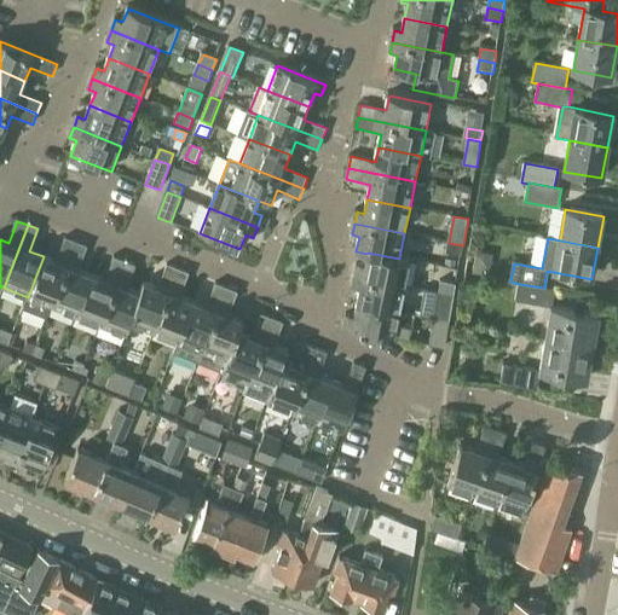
[(48,318),(52,307),(78,244),(65,239),(57,262),(44,256),(28,297),(23,308),(48,318)]
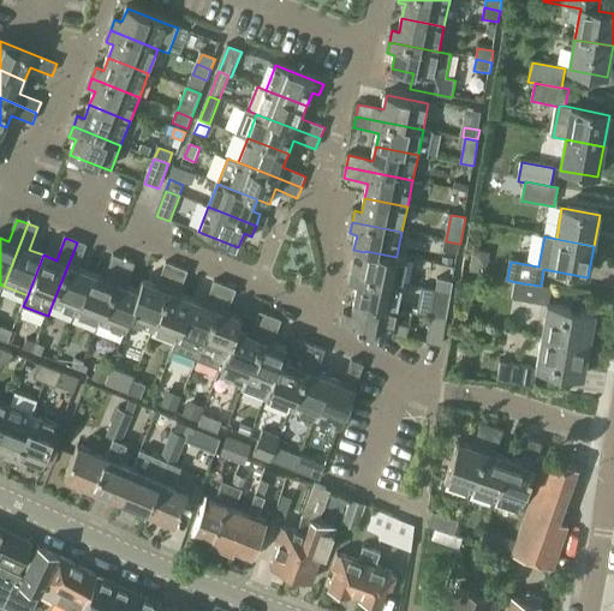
[(460,244),(446,241),(443,252),(458,255),(460,244)]
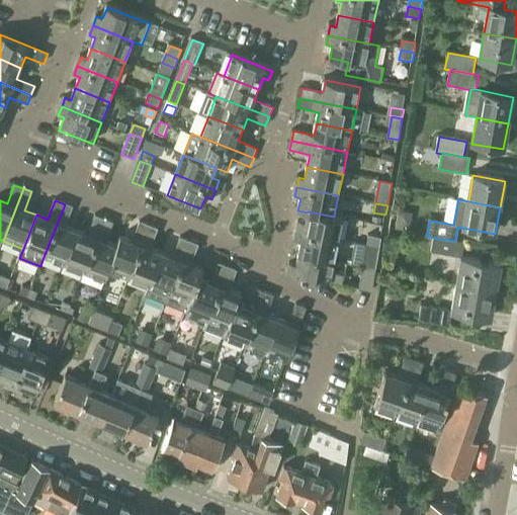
[(44,257),(65,265),(78,231),(66,226),(73,207),(65,204),(44,257)]
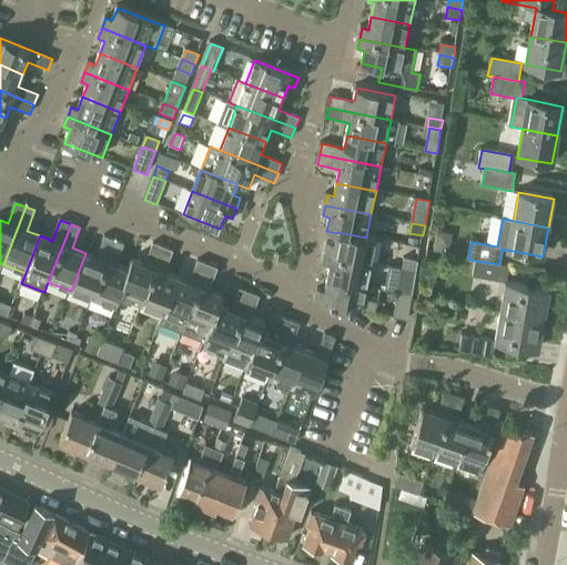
[(328,242),(326,253),(373,263),(377,239),(366,236),(366,238),(337,232),(337,233),(335,243),(328,242)]
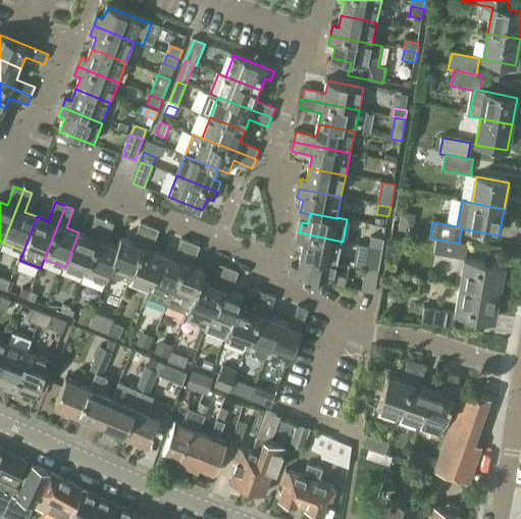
[(407,215),(404,227),(413,229),(416,217),(407,215)]
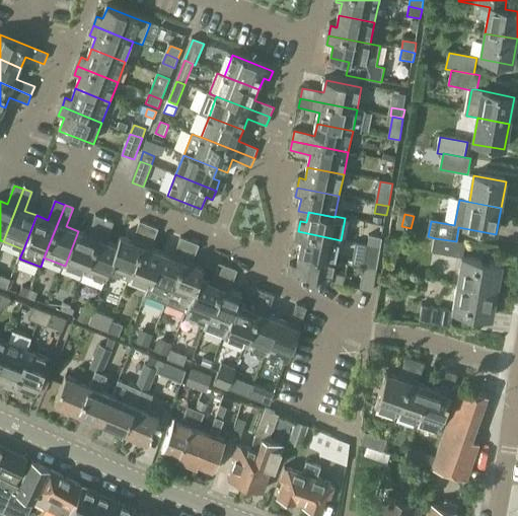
[(65,266),(85,273),(105,220),(96,217),(89,235),(78,231),(65,266)]
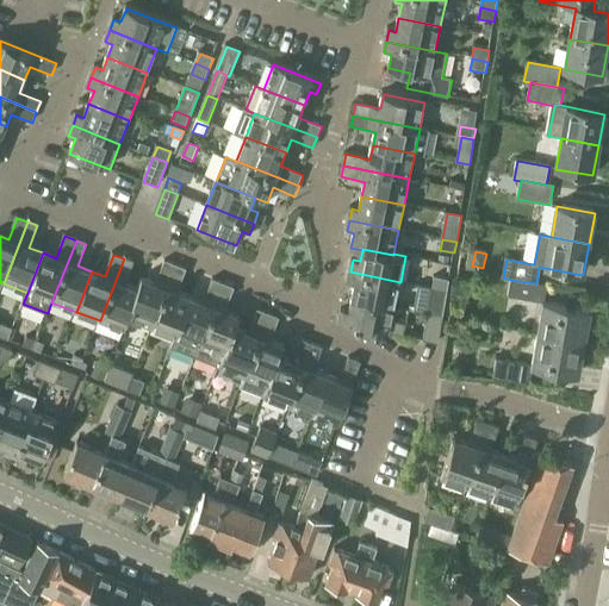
[(124,330),(129,319),(128,319),(138,291),(138,289),(125,285),(135,263),(124,258),(100,320),(124,330)]
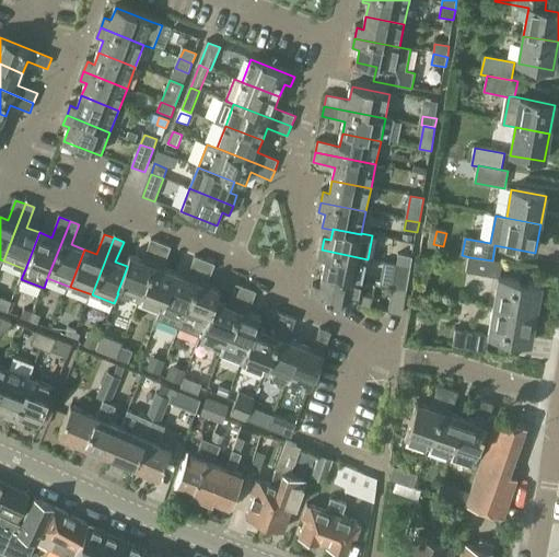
[(118,293),(140,302),(162,245),(152,241),(143,262),(130,256),(127,266),(127,267),(117,293),(118,293)]
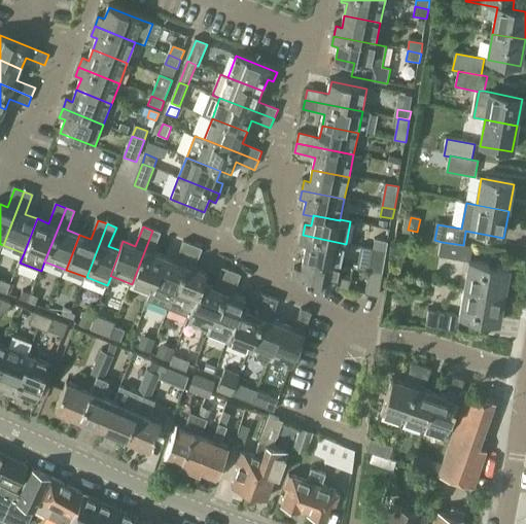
[(132,284),(152,291),(166,257),(153,253),(161,234),(152,231),(132,284)]
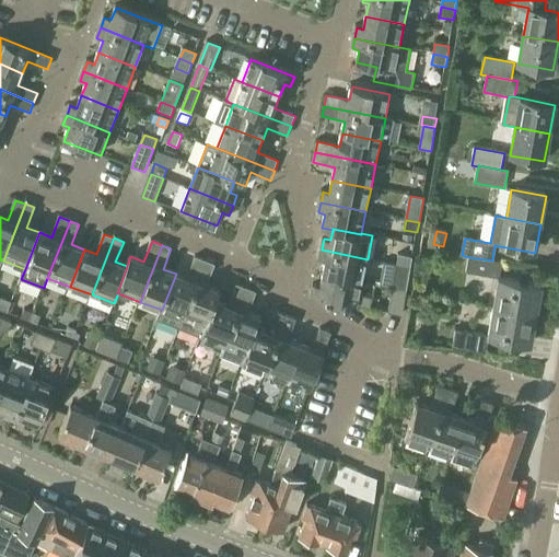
[(325,262),(323,275),(362,282),(368,259),(322,250),(319,260),(325,262)]
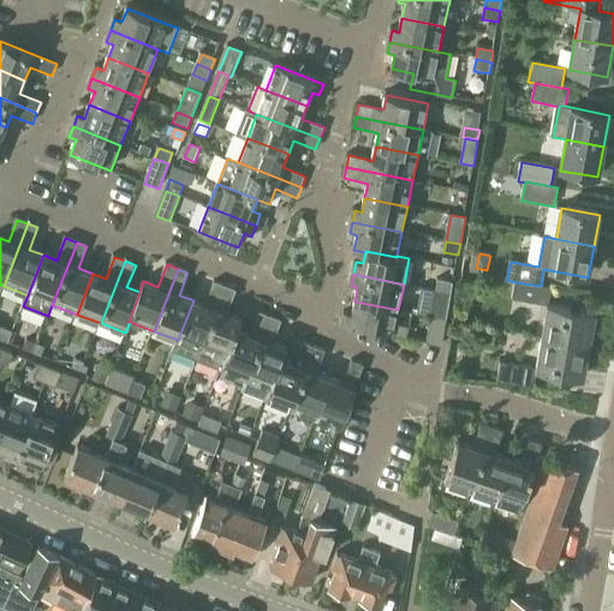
[(439,280),(437,291),(452,294),(453,282),(439,280)]
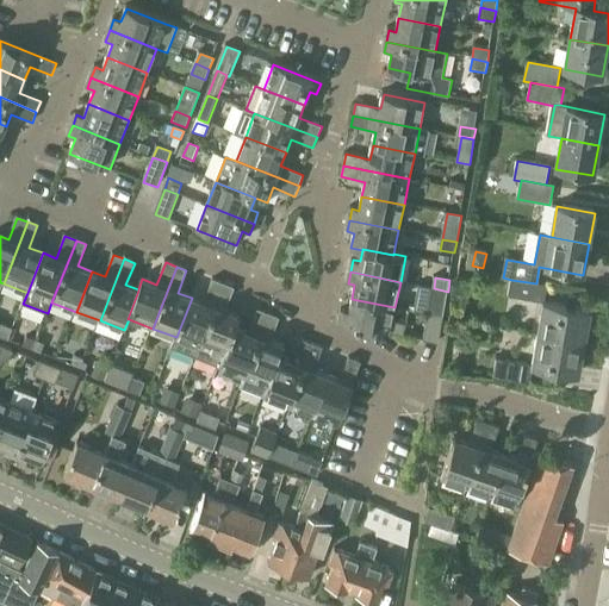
[(544,305),(538,336),(585,344),(590,312),(545,305),(548,286),(536,285),(536,283),(511,280),(509,298),(544,305)]
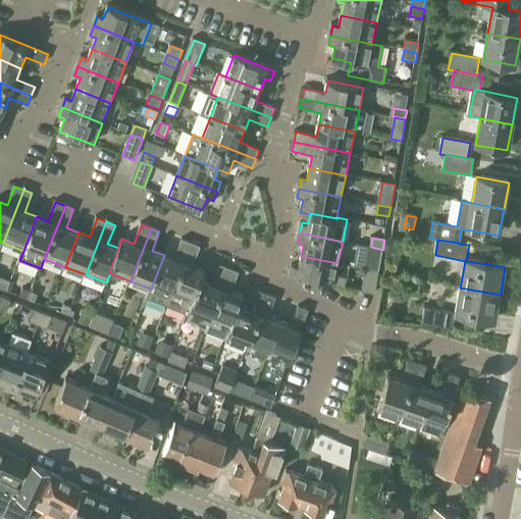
[(149,299),(167,306),(192,244),(183,241),(175,259),(164,255),(151,289),(152,290),(149,299)]
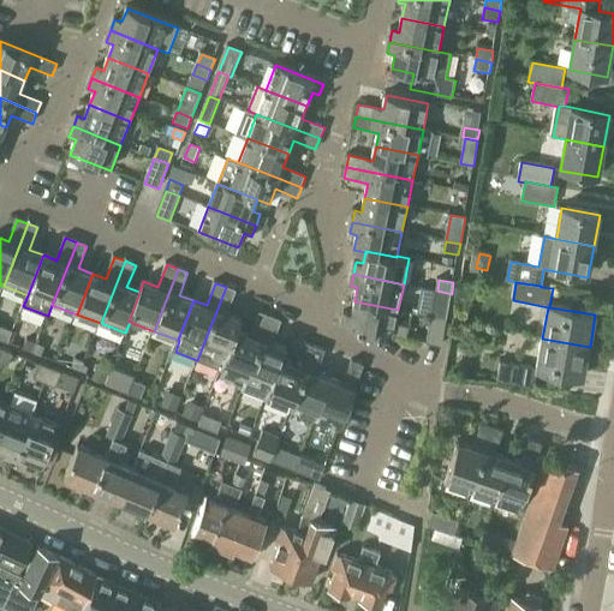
[(224,370),(239,330),(243,319),(227,315),(237,292),(226,287),(197,360),(224,370)]
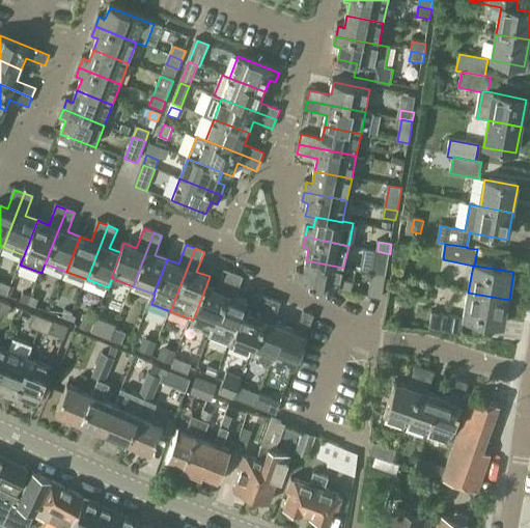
[(378,251),(373,275),(386,277),(390,254),(378,251)]
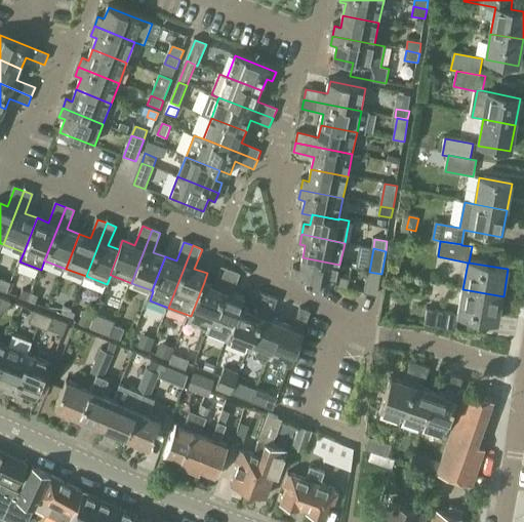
[(339,265),(303,257),(300,269),(294,268),(292,280),(298,281),(298,282),(347,292),(348,290),(347,290),(349,281),(336,278),(339,265)]
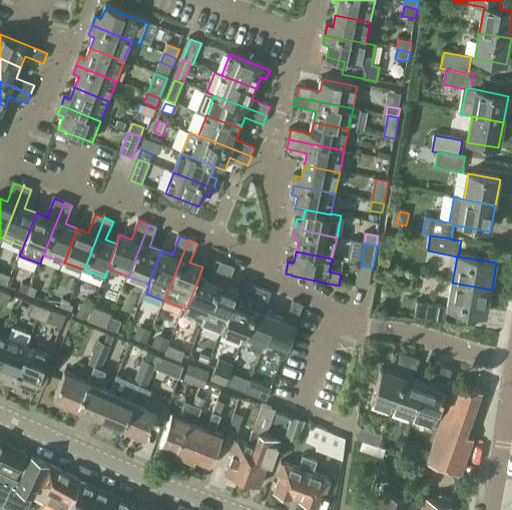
[(186,309),(207,317),(226,266),(217,262),(210,281),(199,276),(186,309)]
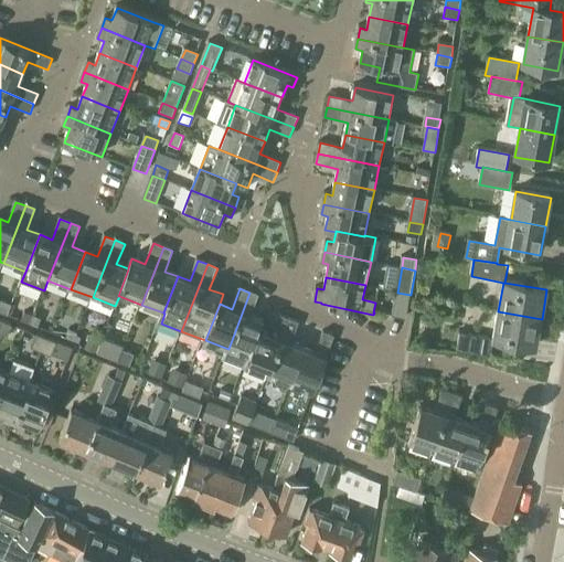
[(229,349),(249,358),(251,358),(261,332),(265,321),(252,317),(259,296),(249,293),(229,349)]
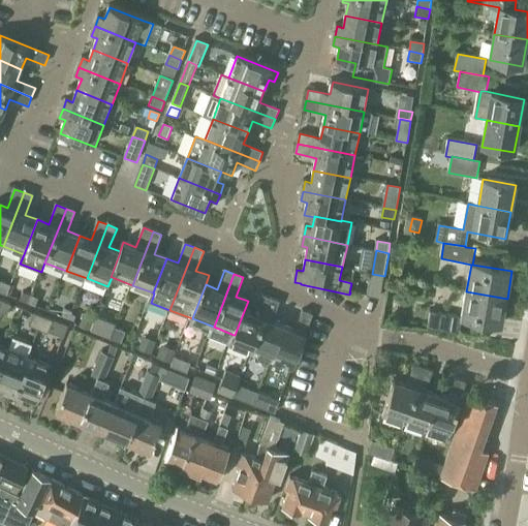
[(384,276),(372,274),(371,274),(368,297),(380,299),(384,276)]
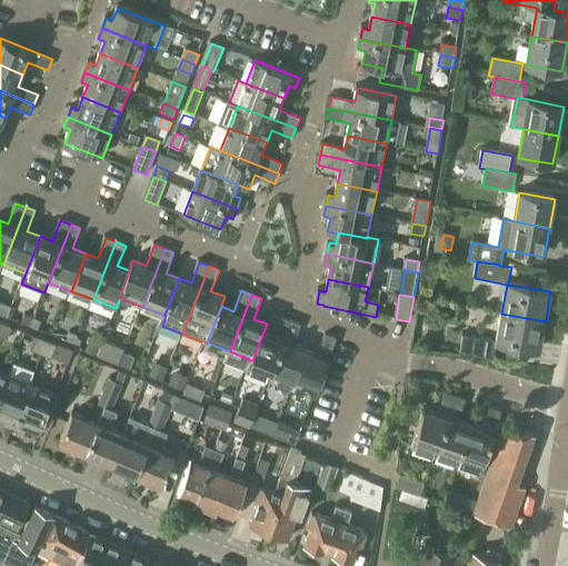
[(0,303),(1,300),(0,299),(0,315),(8,318),(12,307),(0,303)]
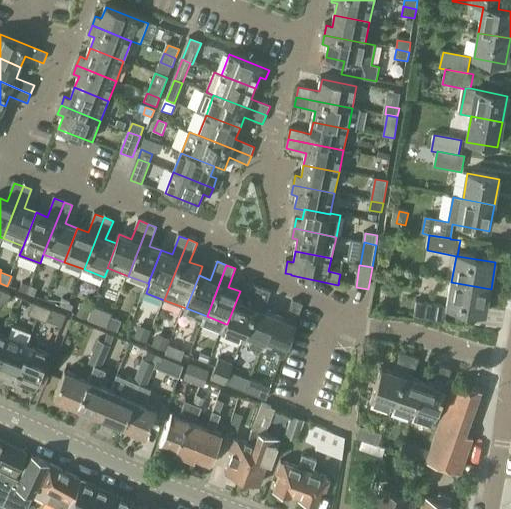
[(491,289),(451,282),(447,309),(486,316),(491,289)]
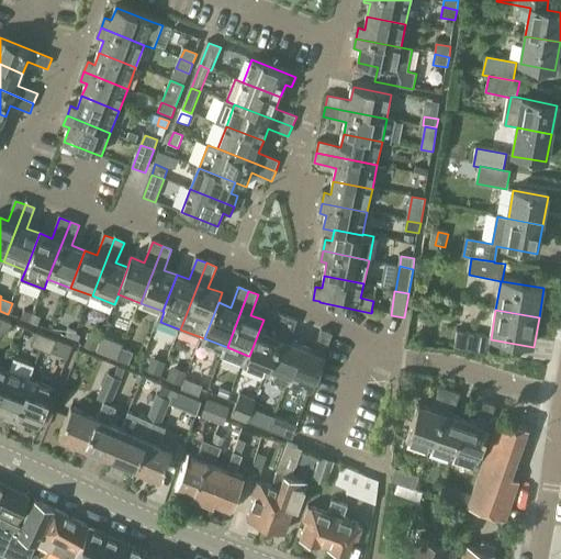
[(22,320),(31,323),(34,315),(25,312),(22,320)]
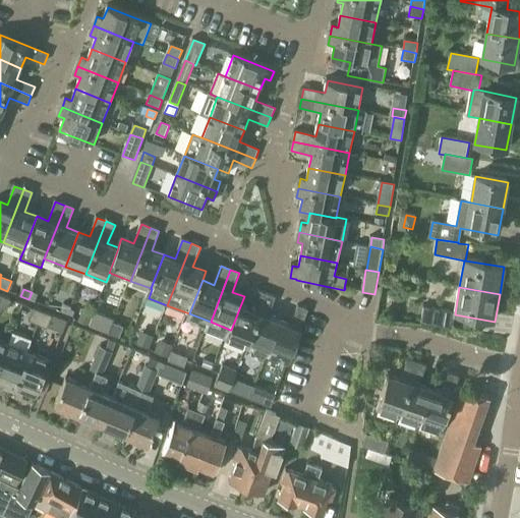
[(226,340),(247,348),(268,295),(258,291),(251,310),(240,306),(231,330),(230,330),(226,340)]
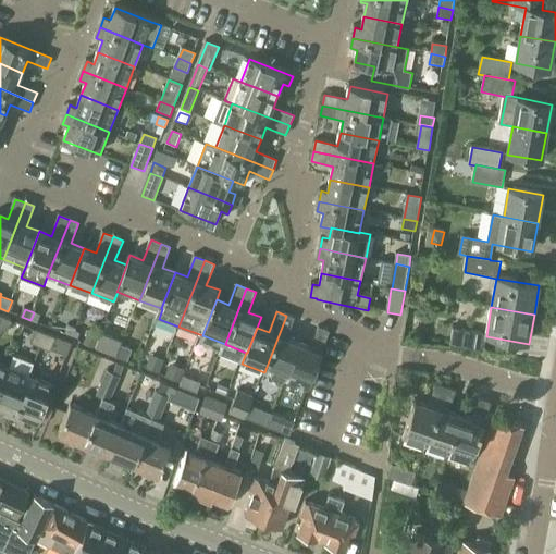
[(34,312),(31,320),(39,323),(42,316),(34,312)]
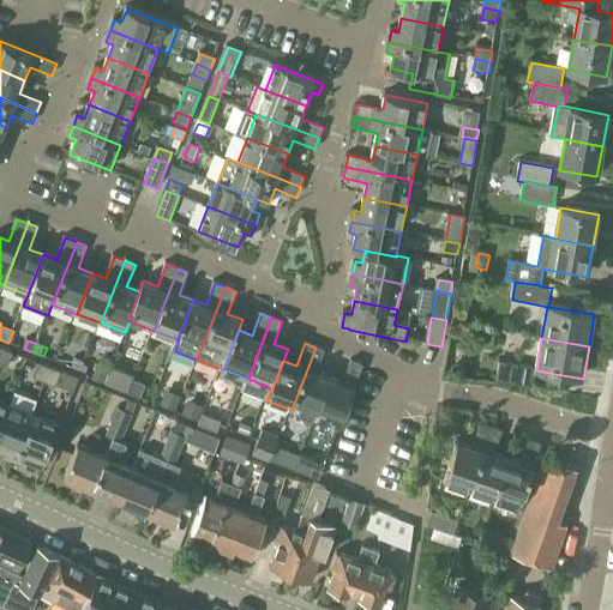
[(292,410),(316,418),(331,379),(317,374),(325,351),(316,348),(292,410)]
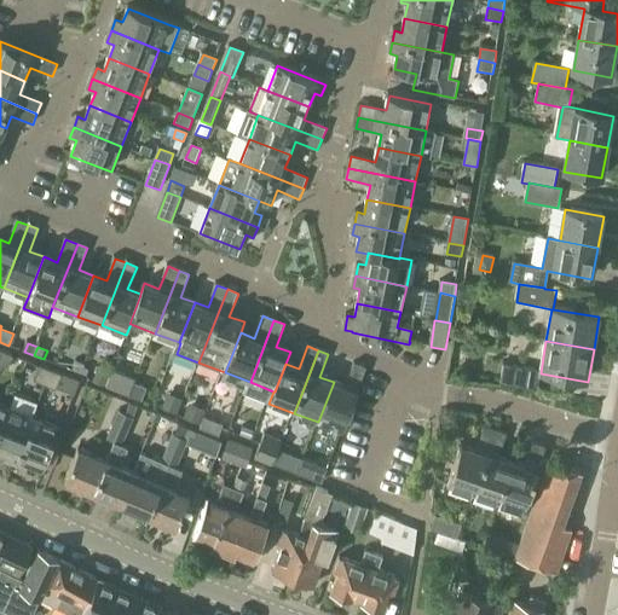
[(3,353),(0,360),(0,367),(9,371),(13,357),(3,353)]
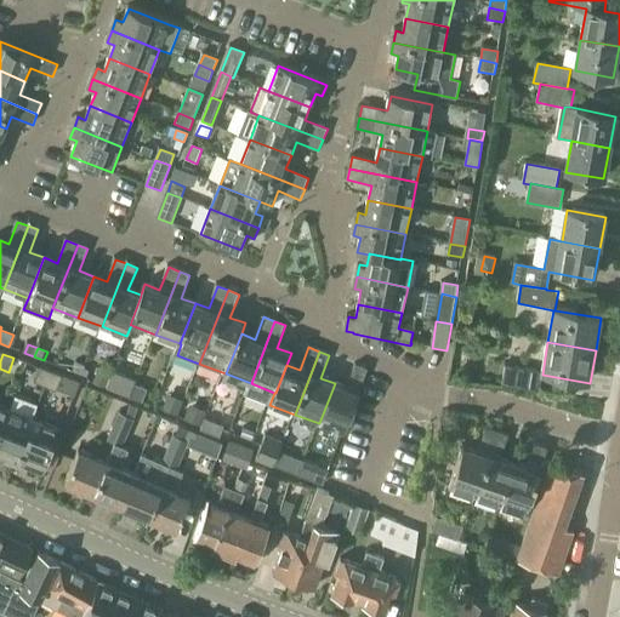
[(74,372),(83,376),(85,370),(86,367),(77,364),(74,372)]
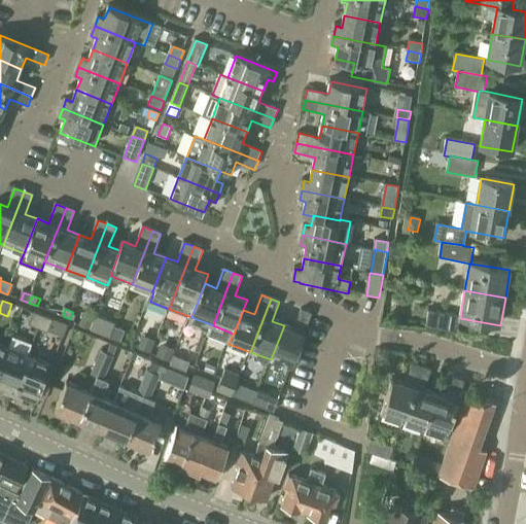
[(284,325),(271,359),(293,369),(314,315),(303,310),(294,329),(284,325)]
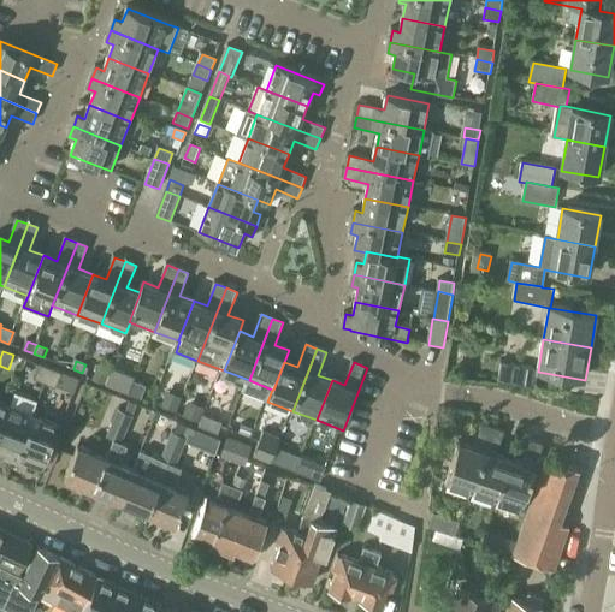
[(498,385),(530,388),(533,369),(502,363),(498,385)]
